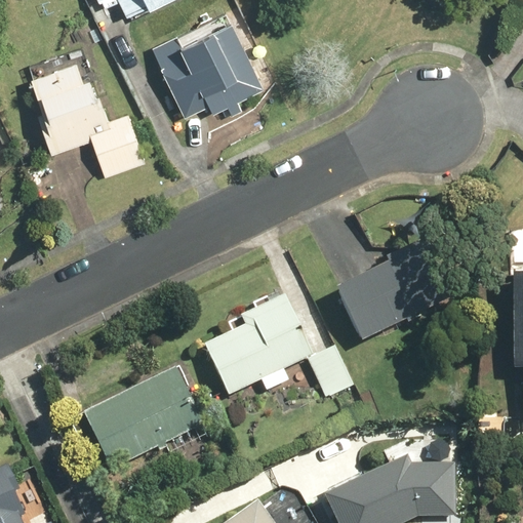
[(97,0),(101,5),(112,0),(118,0),(126,15),(159,0),(97,0)]
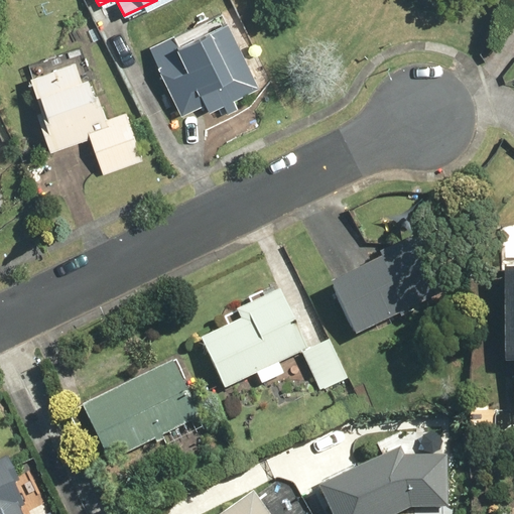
[(207,110),(222,102),(226,111),(237,105),(233,97),(257,85),(225,19),(182,40),(176,28),(146,43),(179,110),(202,99),(207,110)]
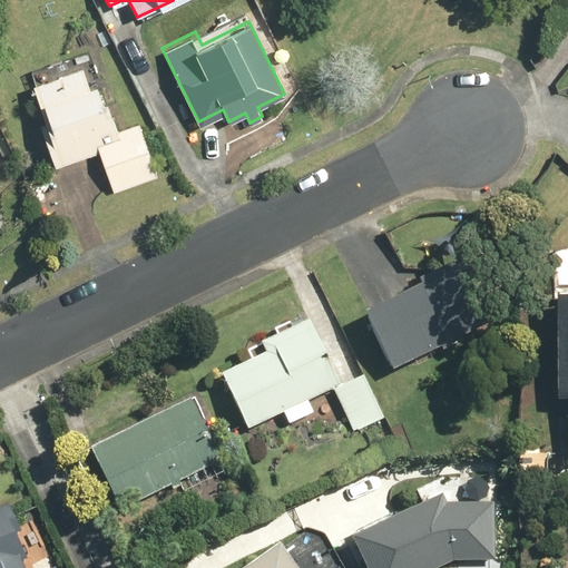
[(156,173),(138,119),(116,127),(99,80),(89,84),(82,65),(27,85),(55,165),(100,149),(114,188),(156,173)]
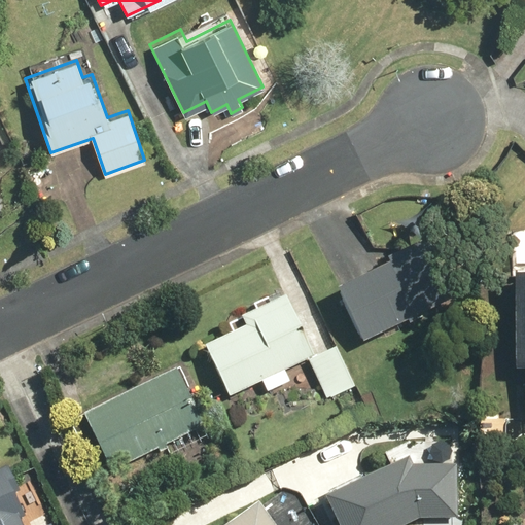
[(429,242),(336,287),(362,343),(456,296),(429,242)]
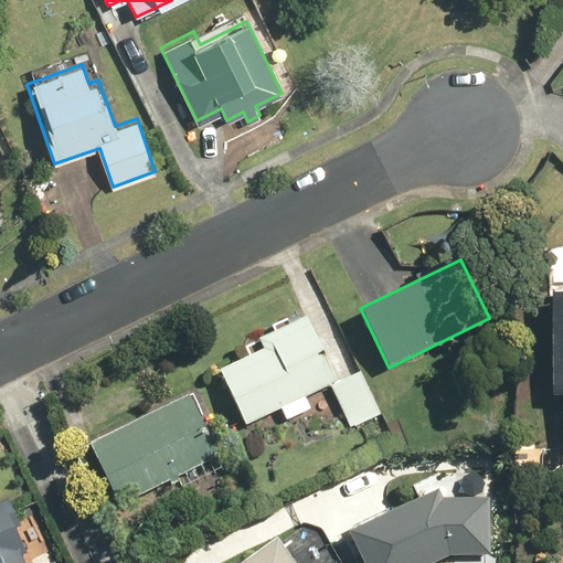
[(562,291),(552,293),(549,392),(562,392),(562,400),(562,435),(562,291)]
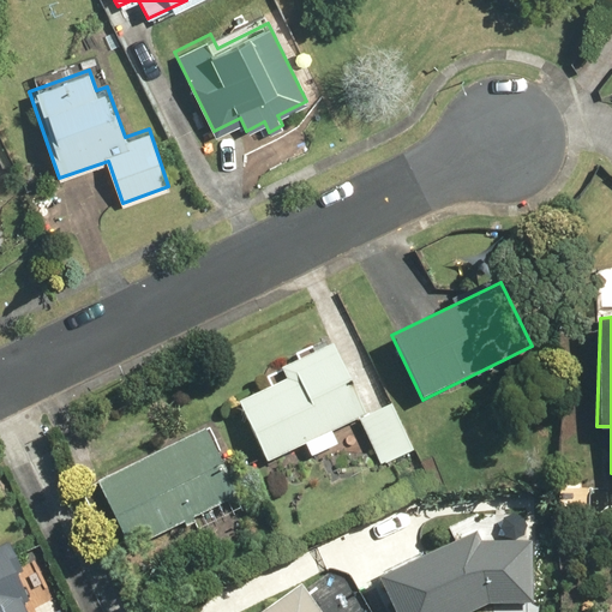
[(335,443),(329,431),(359,417),(365,413),(331,343),(281,367),(286,378),(237,401),(265,461),(305,443),(311,455),(335,443)]
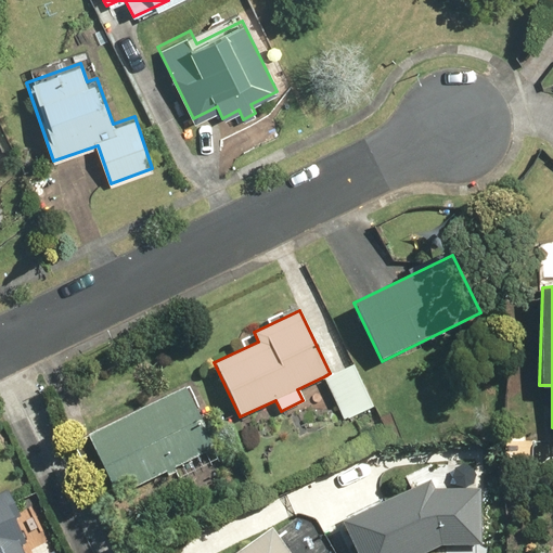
[(352,362),(330,373),(324,376),(344,418),(372,403),(352,362)]
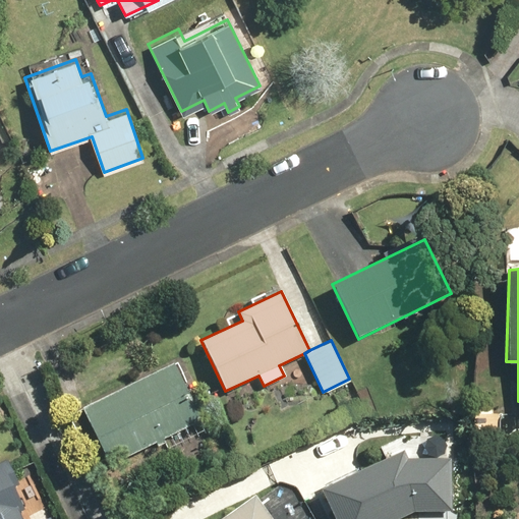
[(204,418),(174,361),(82,409),(112,465),(204,418)]
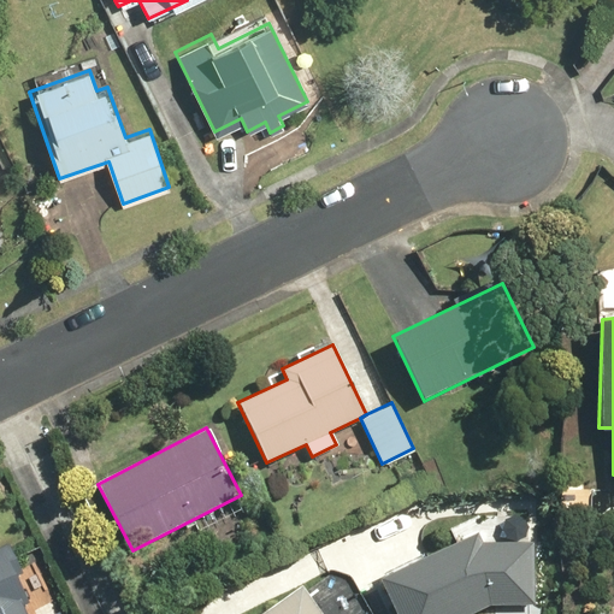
[(480,542),(476,533),(382,580),(397,613),(468,613),(489,604),(535,604),(535,542),(480,542)]
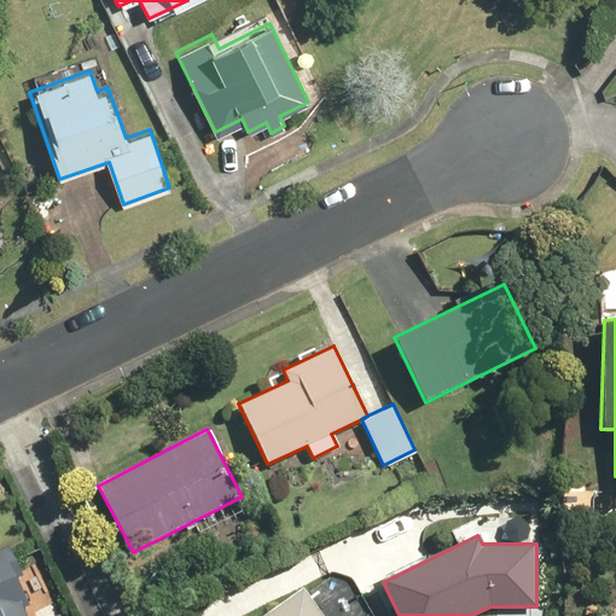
[(0,615),(42,615),(9,544),(0,547),(0,615)]
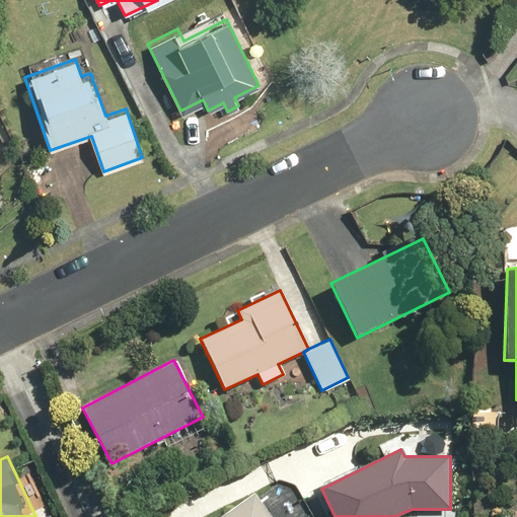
[(271,516),(254,493),(219,516),(271,516)]
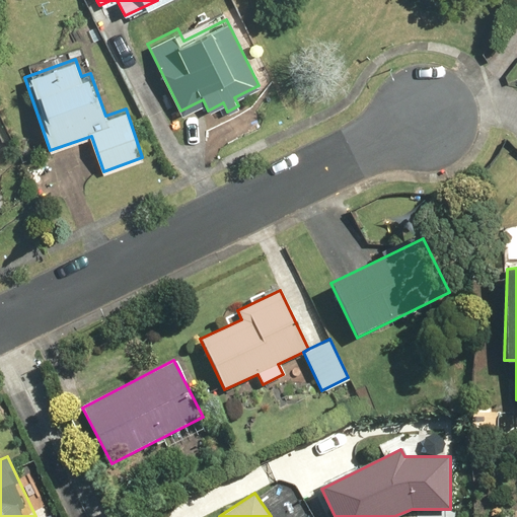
All buildings are outlined.
